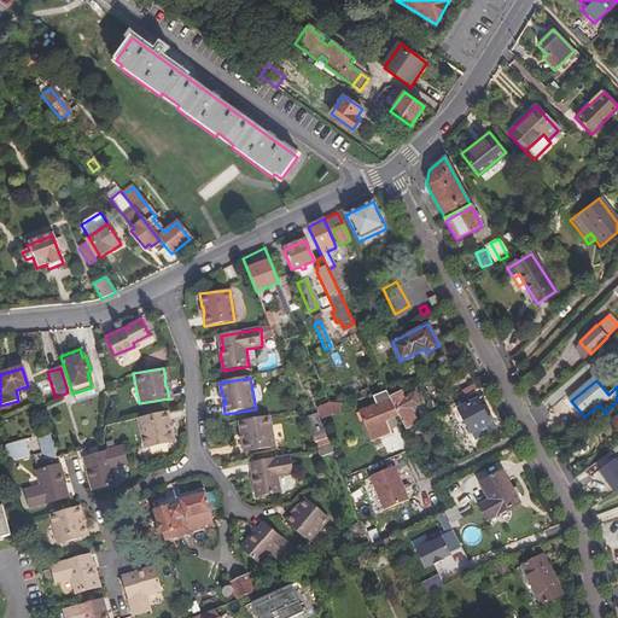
[(468,396),(477,391),(474,385),(465,390),(468,396)]
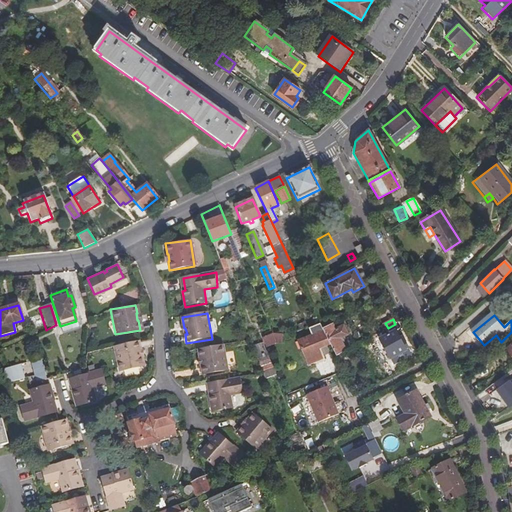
[(319,322),(307,327),(311,337),(298,343),(307,365),(321,358),(317,349),(329,344),(323,329),(319,322)]
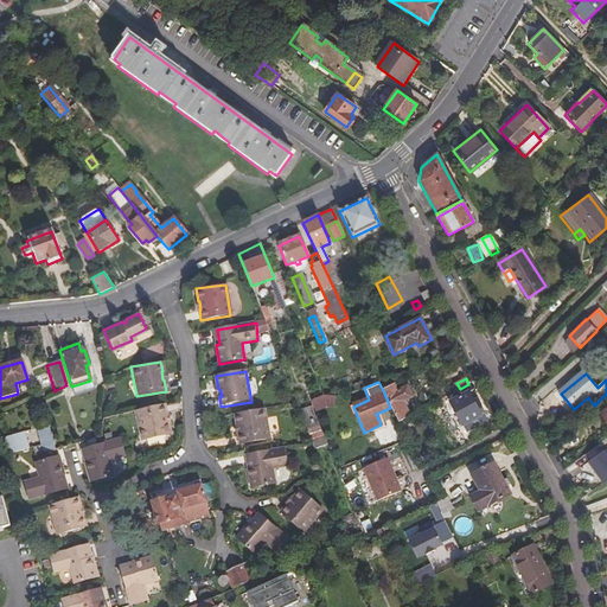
[(393,384),(383,390),(390,408),(398,423),(409,417),(402,404),(413,398),(407,388),(397,393),(393,384)]
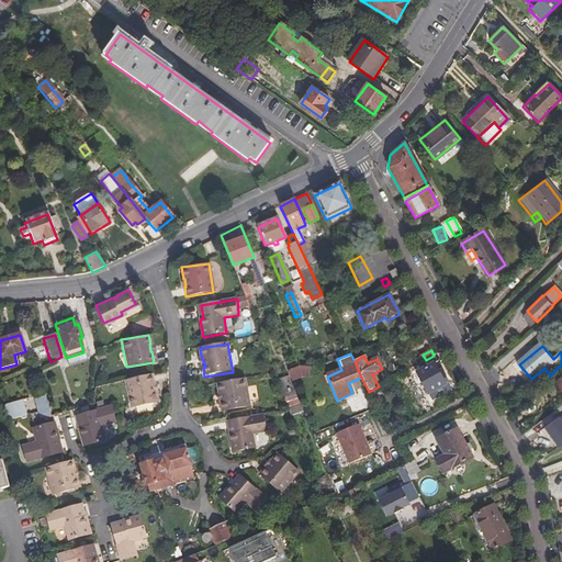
[(293,381),(313,375),(310,364),(290,371),(293,381)]
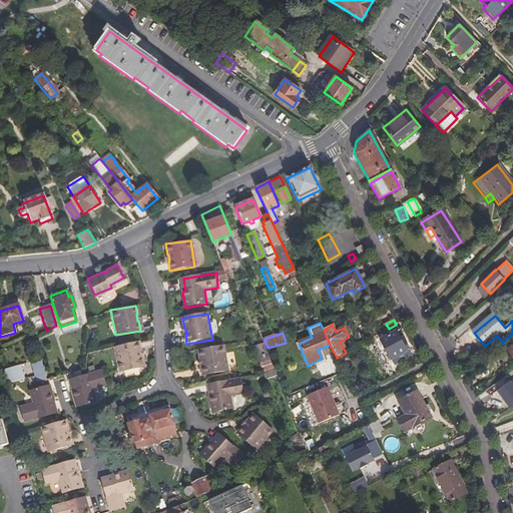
[(405,342),(401,344),(399,341),(395,333),(380,341),(391,360),(409,351),(405,342)]
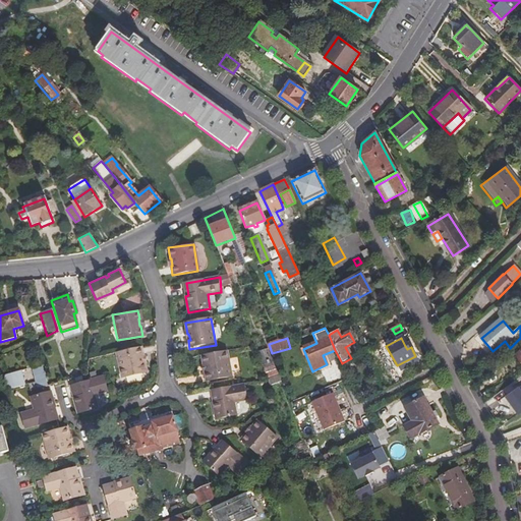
[(146,371),(143,361),(142,361),(141,355),(142,355),(140,346),(116,351),(121,378),(146,371)]
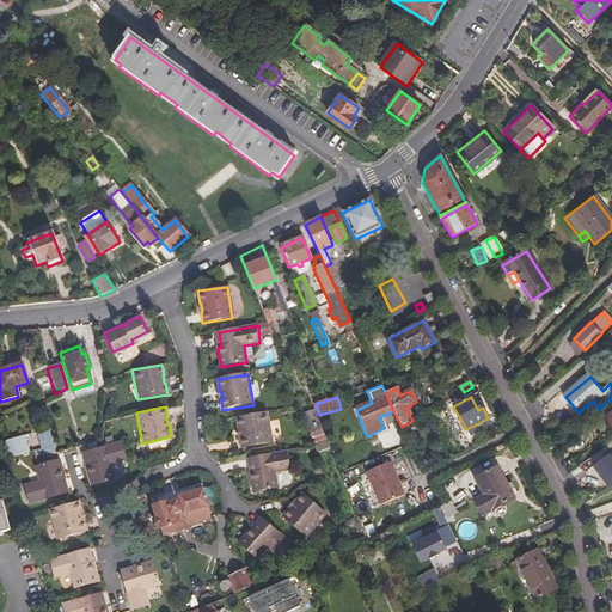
[(318,410),(307,414),(316,446),(326,444),(318,410)]
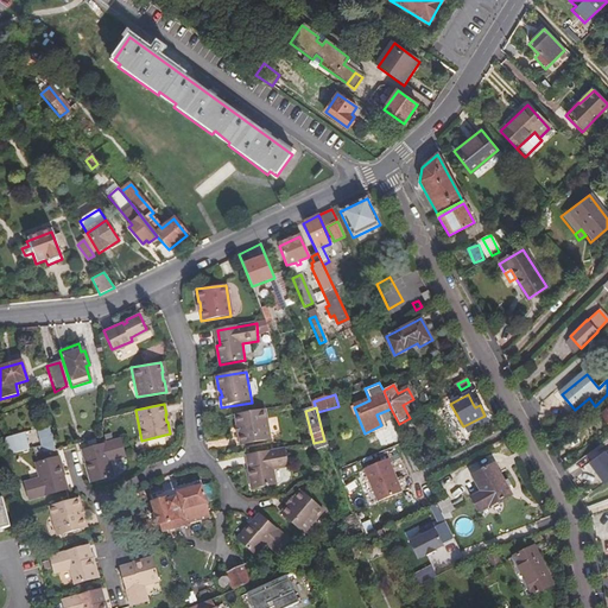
[(239,436),(238,436),(240,448),(268,442),(263,410),(234,416),(236,429),(238,429),(239,436)]
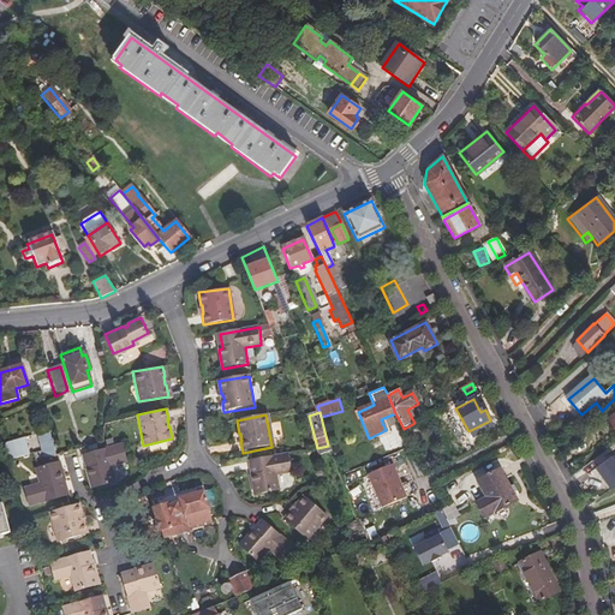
[(40,436),(42,452),(35,453),(37,465),(59,460),(53,434),(40,436)]
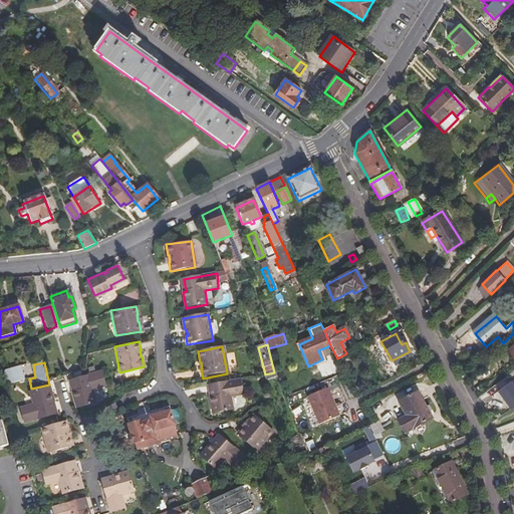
[(14,368),(2,371),(6,386),(18,382),(14,368)]
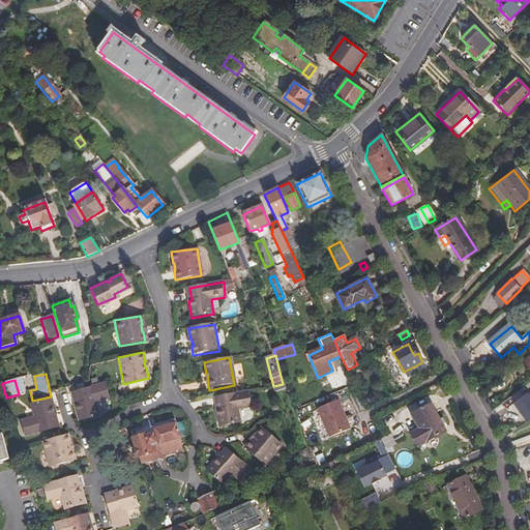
[(109,398),(108,395),(105,383),(89,386),(72,391),(76,404),(74,405),(78,420),(98,415),(94,401),(109,398)]
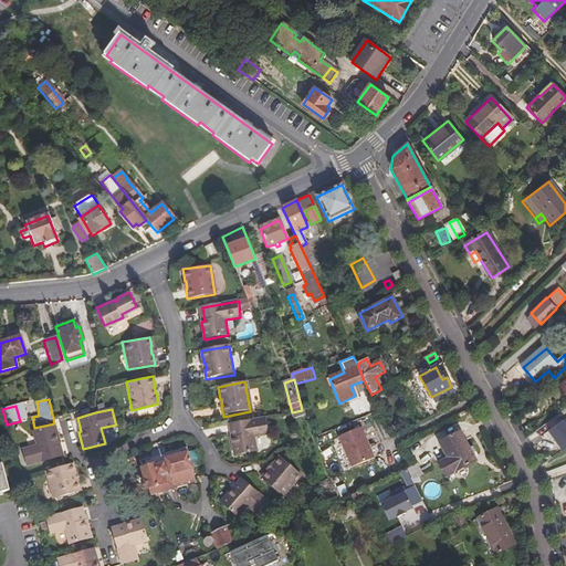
[(559,415),(535,432),(542,440),(565,422),(559,415)]
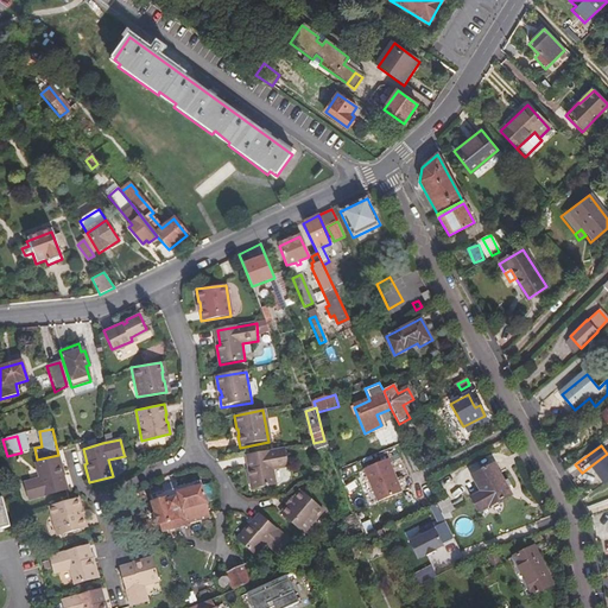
[(247,469),(246,470),(249,488),(273,486),(271,469),(287,466),(284,448),(245,456),(247,469)]
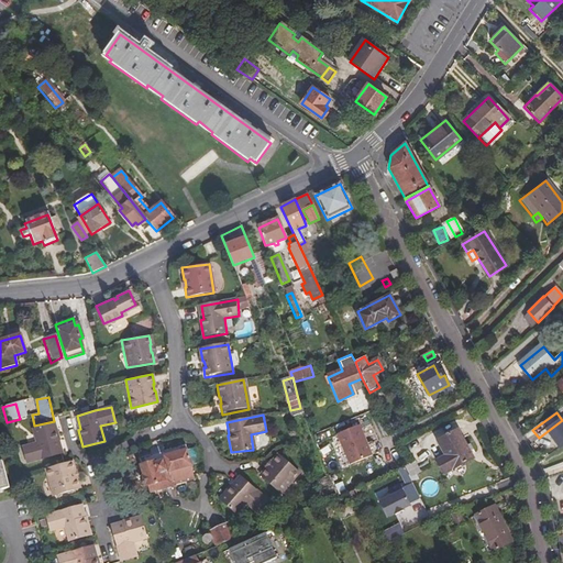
[(57,442),(59,441),(54,423),(32,430),(36,444),(21,449),(25,463),(61,453),(57,442)]
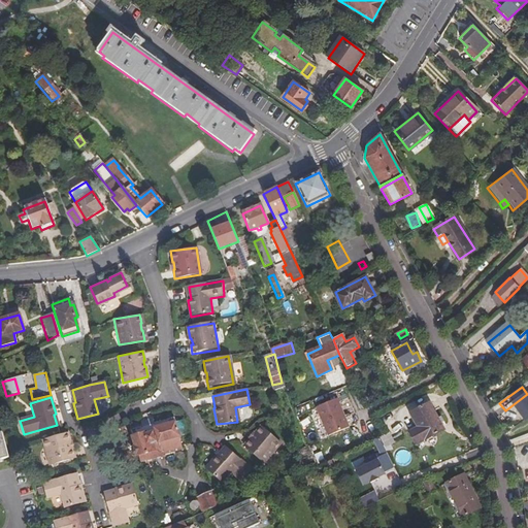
[(336,399),(317,408),(328,437),(349,428),(336,399)]
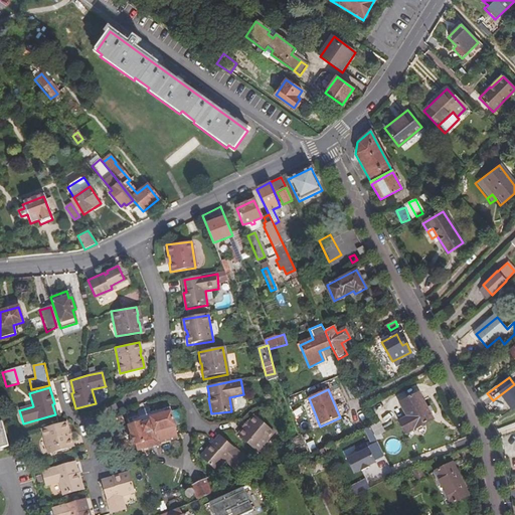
[(418,392),(400,402),(414,427),(433,417),(418,392)]
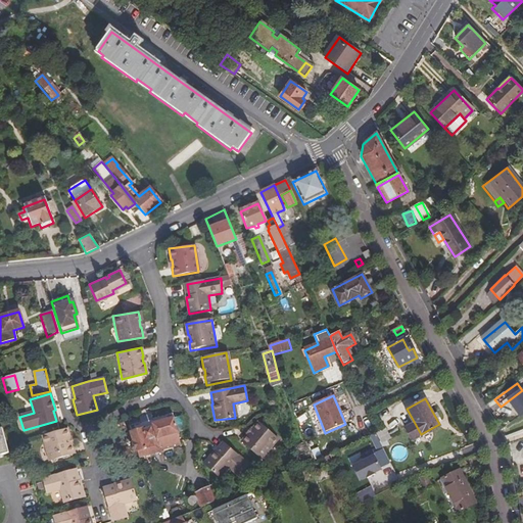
[(156,440),(177,434),(173,420),(152,426),(154,431),(143,433),(143,431),(131,434),(134,444),(131,444),(132,450),(135,450),(137,459),(160,453),(156,440)]
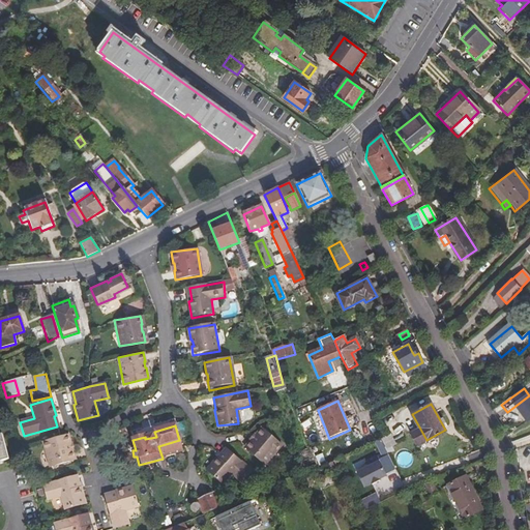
[(262,428),(254,436),(256,437),(251,442),(249,441),(243,447),(263,466),(282,445),(262,428)]
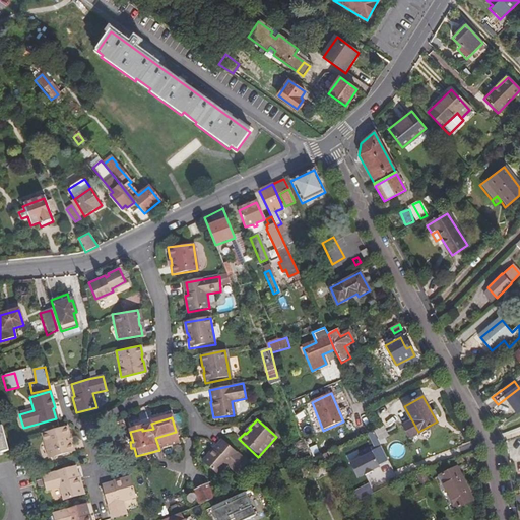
[(72,453),(70,444),(68,444),(66,436),(67,436),(65,427),(41,434),(48,459),(72,453)]
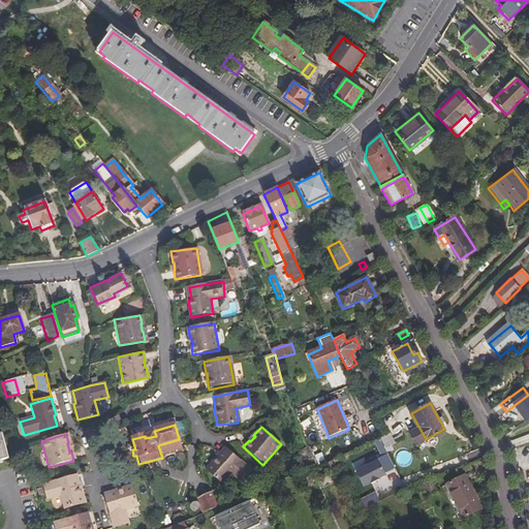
[(364,487),(398,473),(386,448),(396,444),(392,435),(375,441),(380,453),(353,463),(364,487)]
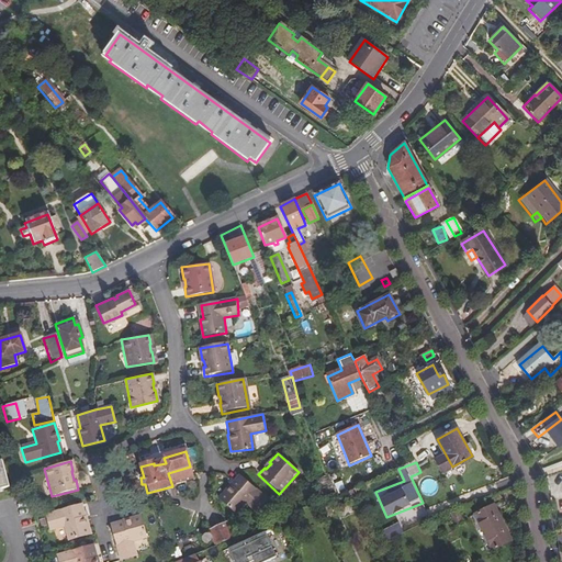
[(193,480),(190,467),(168,473),(172,486),(193,480)]
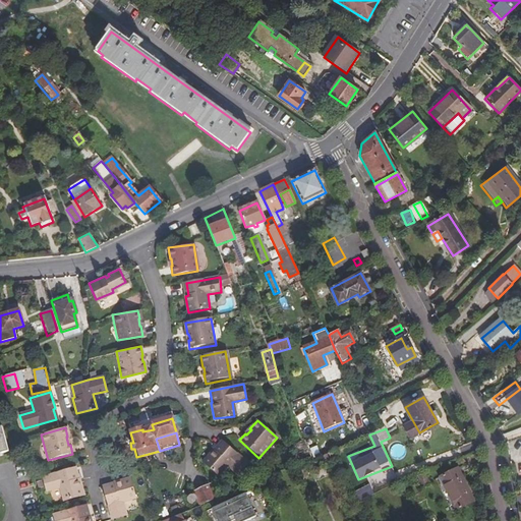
[(302,465),(312,461),(304,440),(294,444),(302,465)]
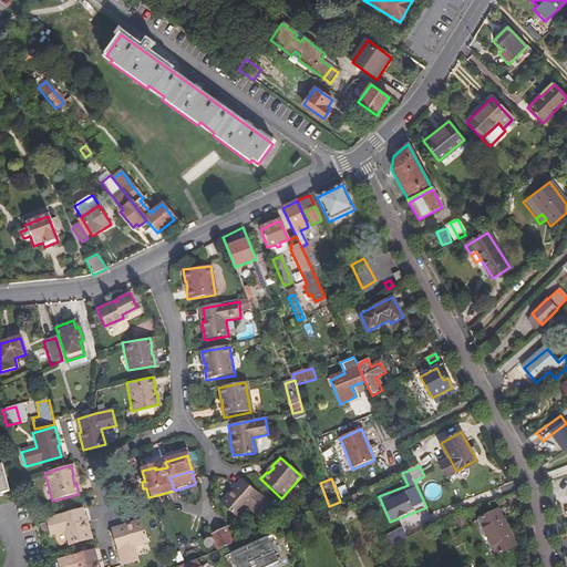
[(243,481),(234,491),(236,493),(244,483),(243,481)]
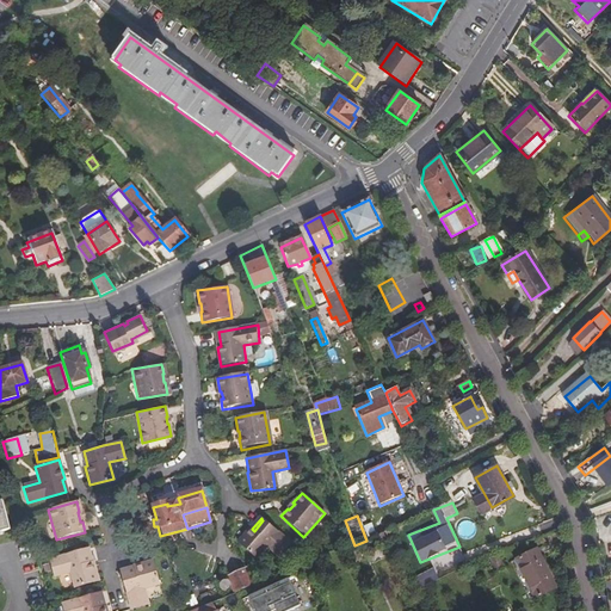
[(254,531),(252,529),(239,543),(255,560),(269,548),(281,559),(291,547),(263,520),(254,531)]
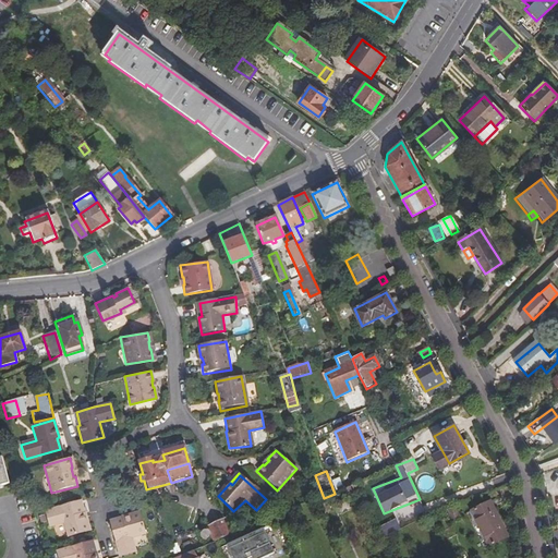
[(341,478),(334,481),(337,489),(344,487),(341,478)]
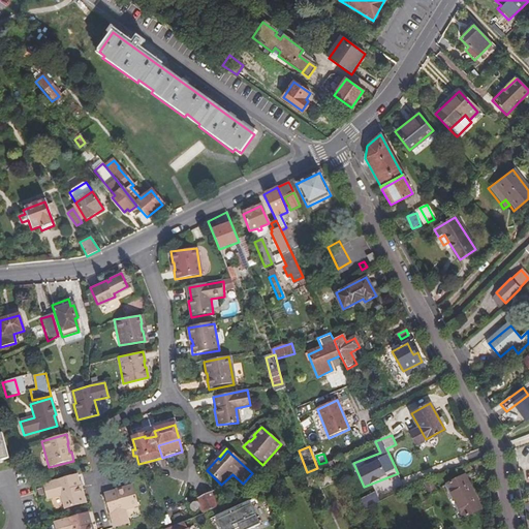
[(464,475),(445,485),(462,519),(480,507),(464,475)]
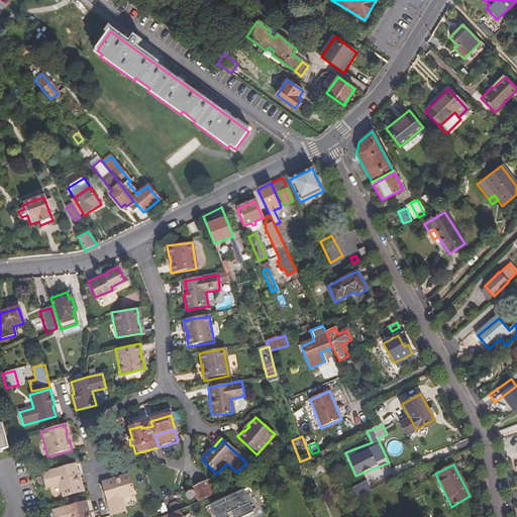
[(72,466),(39,474),(43,488),(58,485),(61,497),(81,492),(77,477),(75,478),(72,466)]
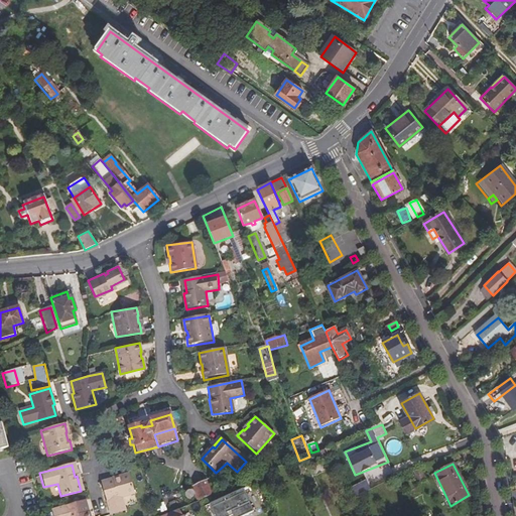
[(419,469),(412,472),(418,484),(425,481),(419,469)]
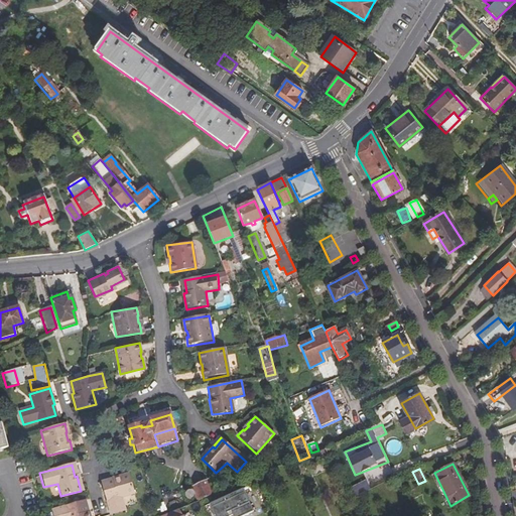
[(128,474),(113,478),(112,478),(112,481),(101,484),(109,515),(124,511),(120,498),(133,494),(128,474)]
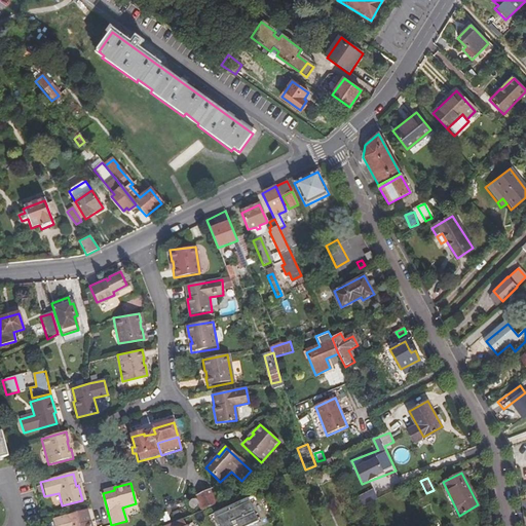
[(219,504),(212,489),(194,496),(200,512),(219,504)]
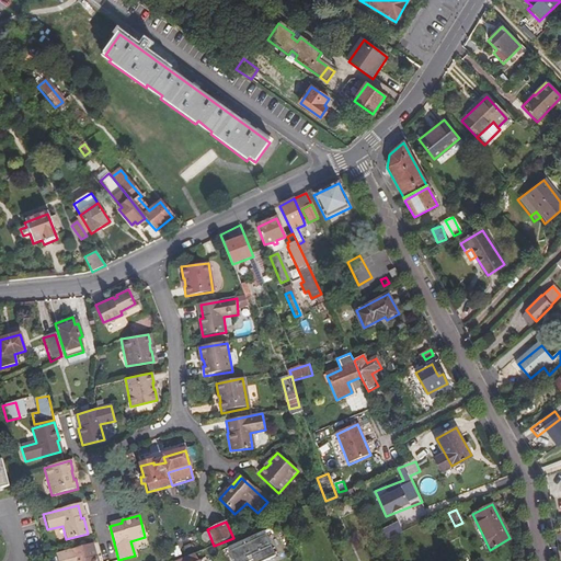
[(236,560),(276,560),(285,559),(276,531),(231,546),(236,560)]
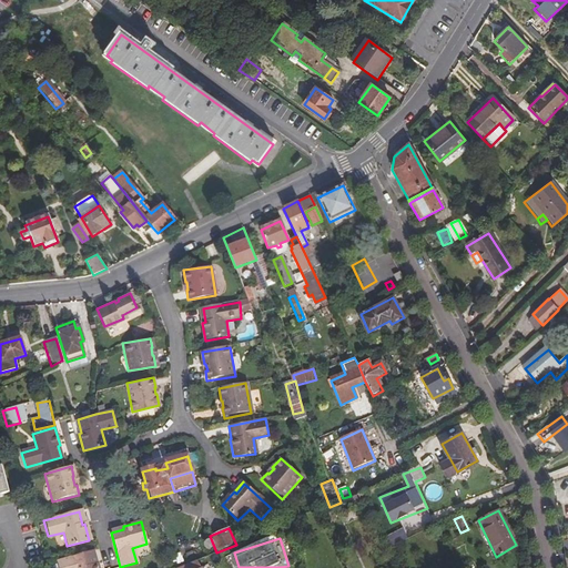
[(92,565),(89,551),(53,561),(56,567),(95,567),(94,565),(92,565)]
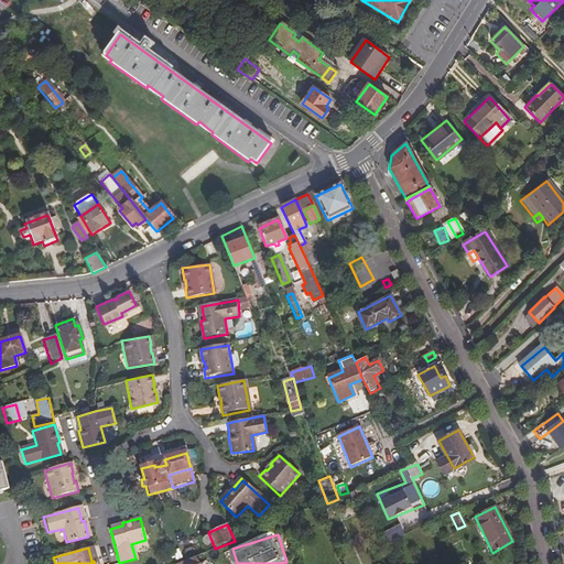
All buildings are outlined.
